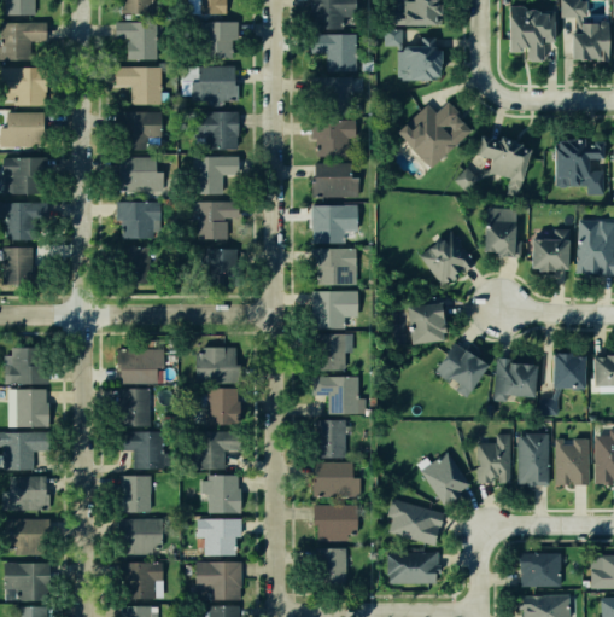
[(37,0),(37,17),(7,17),(7,0),(37,0)]
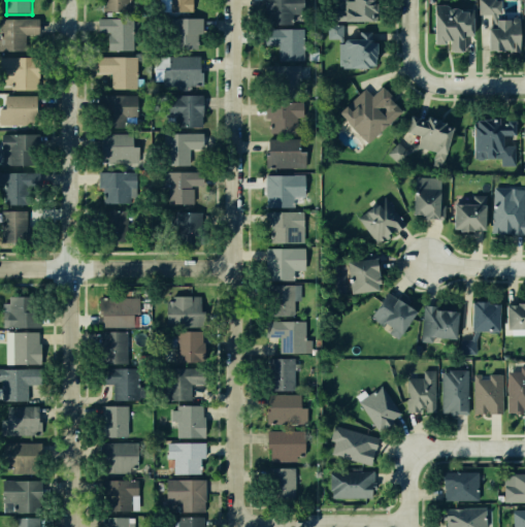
[(128,0),(128,11),(104,11),(104,0),(128,0)]
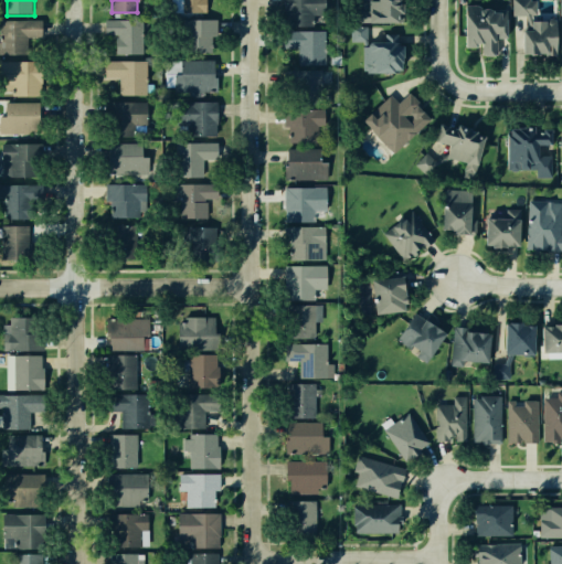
[(205,0),(205,12),(183,12),(183,0),(205,0)]
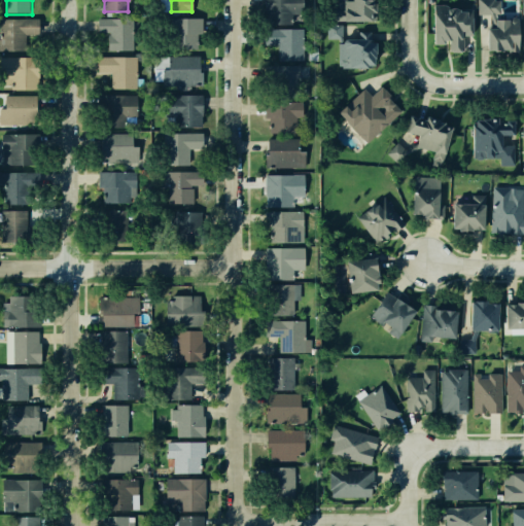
[(289,24),(268,25),(267,0),(299,0),(300,11),(289,11),(289,24)]
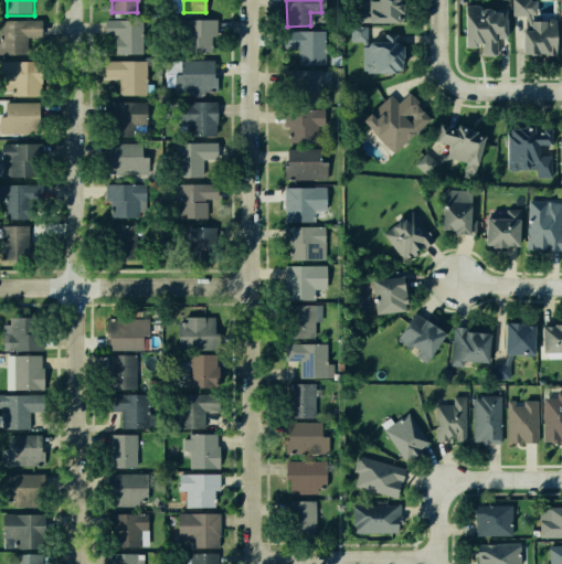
[(402,0),(402,22),(369,21),(369,9),(371,9),(371,1),(352,1),(352,0),(402,0)]
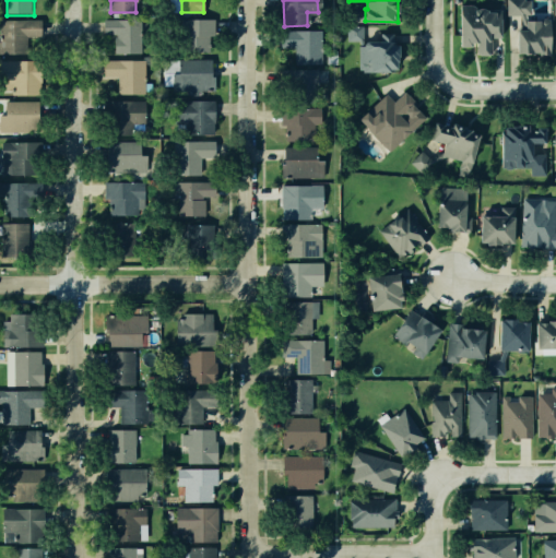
[(548,54),(519,55),(519,31),(527,31),(518,14),(510,14),(510,0),(531,0),(532,13),(523,14),(528,21),(553,21),(554,45),(548,46),(548,54)]
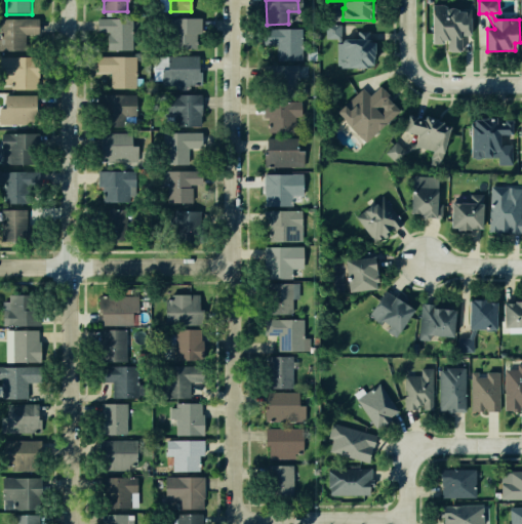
[(443,12),(444,10),(447,8),(450,8),(453,8),(456,10),(457,12),(469,12),(469,34),(460,34),(460,52),(447,53),(447,40),(440,41),(440,44),(432,44),(432,12),(443,12)]
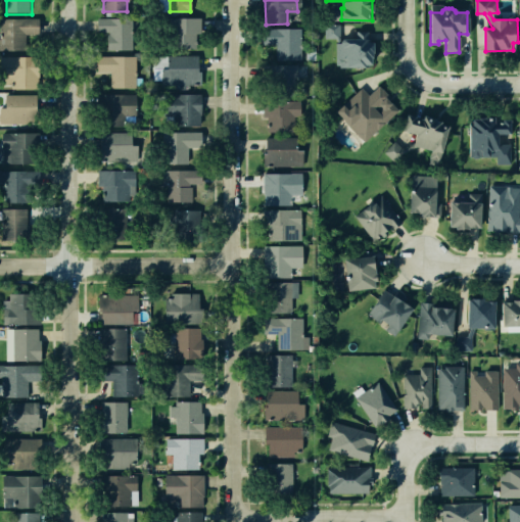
[(338,19),(328,19),(328,10),(338,10),(338,19)]
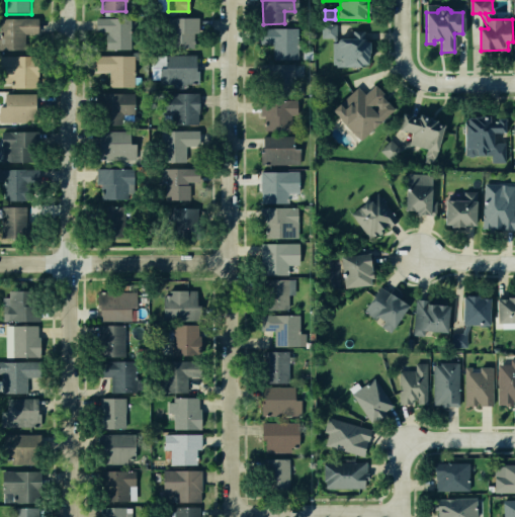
[(41,50),(0,50),(0,19),(41,20),(41,50)]
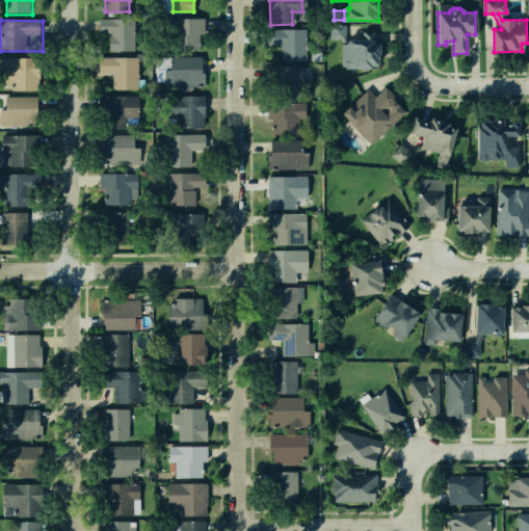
[(135,53),(112,54),(112,32),(103,33),(102,21),(134,20),(135,53)]
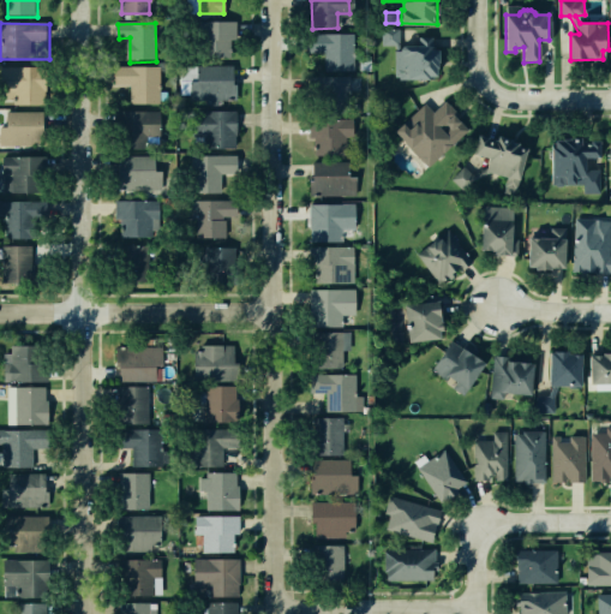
[(229,59),(203,60),(203,24),(228,23),(229,59)]
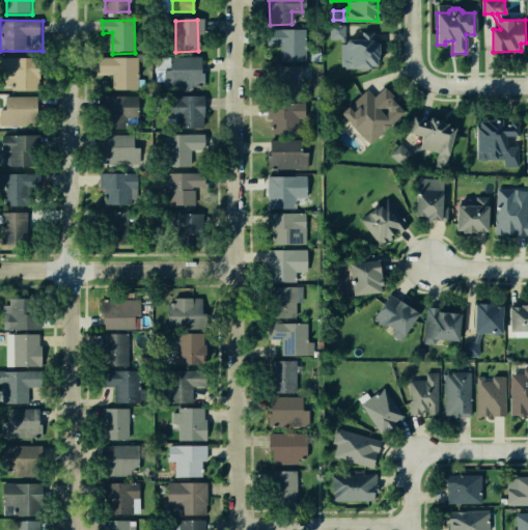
[(344,38),(334,38),(334,25),(345,26),(344,38)]
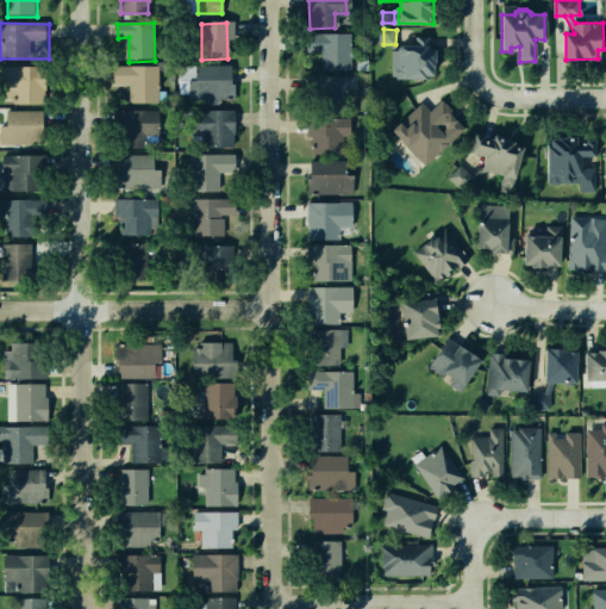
[(349,69),(325,69),(325,53),(308,53),(308,35),(349,35),(349,69)]
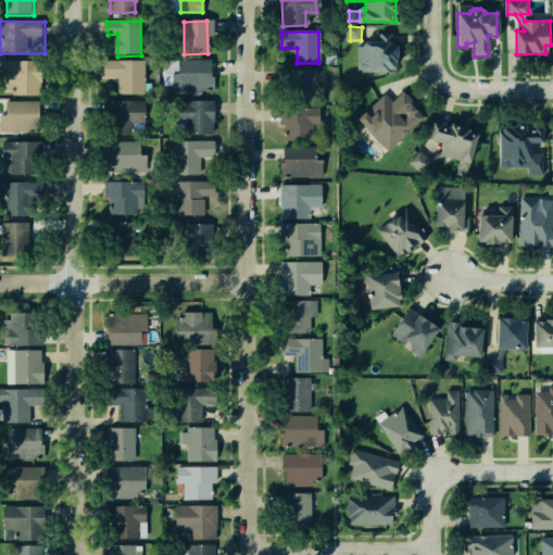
[(393,68),(360,68),(360,46),(368,46),(368,33),(388,33),(388,46),(394,46),(393,68)]
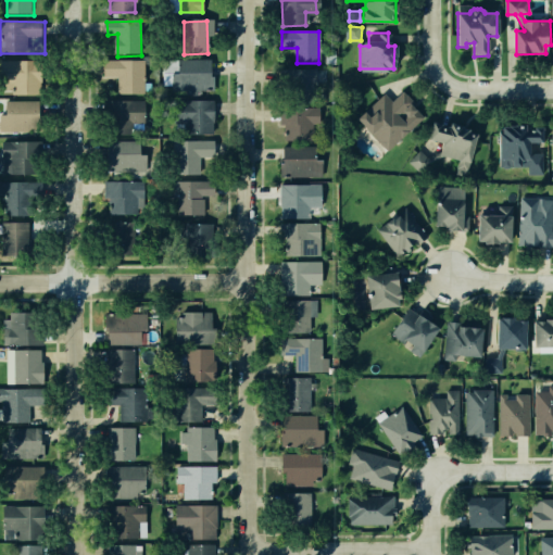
[(143,93),(120,93),(120,77),(109,77),(108,61),(143,60),(143,93)]
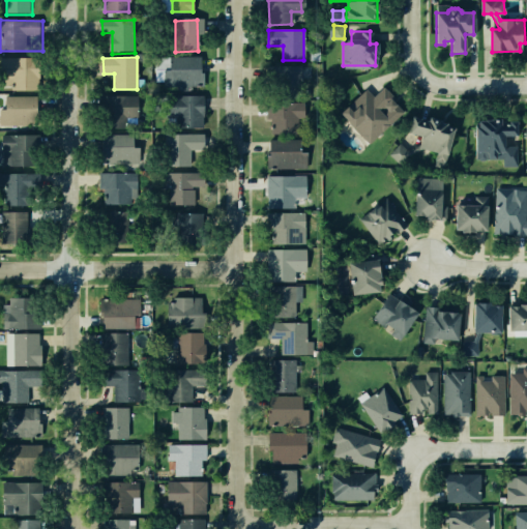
[(37,89),(12,90),(12,80),(0,80),(0,58),(37,58),(37,89)]
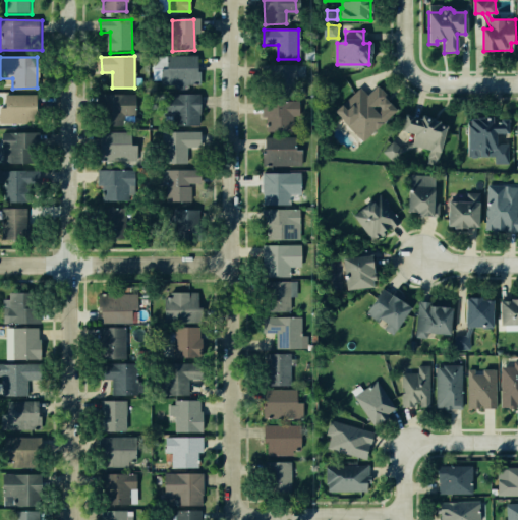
[(204,83),(162,83),(162,68),(169,68),(168,58),(195,57),(195,72),(204,72),(204,83)]
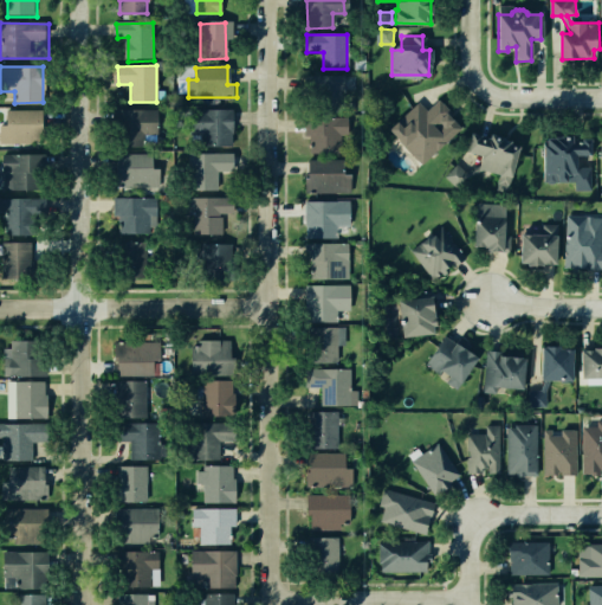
[(345,111),(321,110),(322,77),(345,77),(345,111)]
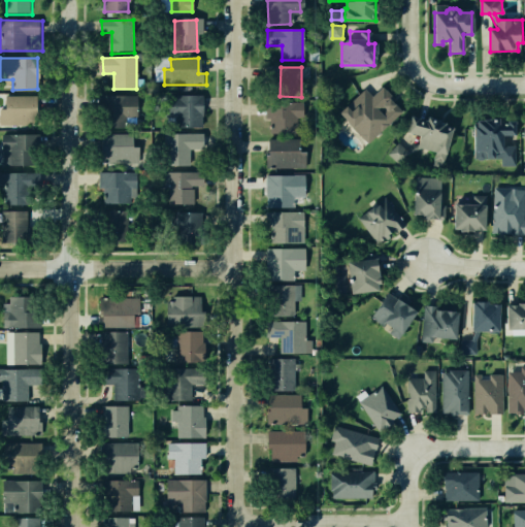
[(368,145),(337,114),(343,107),(350,112),(355,107),(351,103),(365,88),(373,96),(383,87),(393,97),(391,100),(402,111),(368,145)]
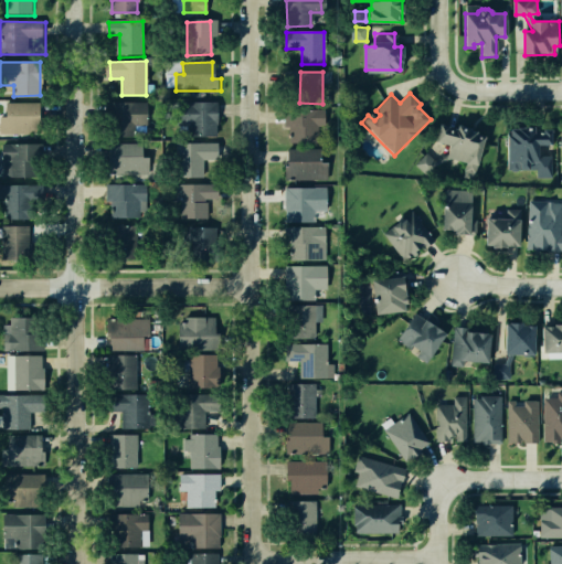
[(218,137),(189,138),(189,123),(178,124),(178,104),(215,103),(218,137)]
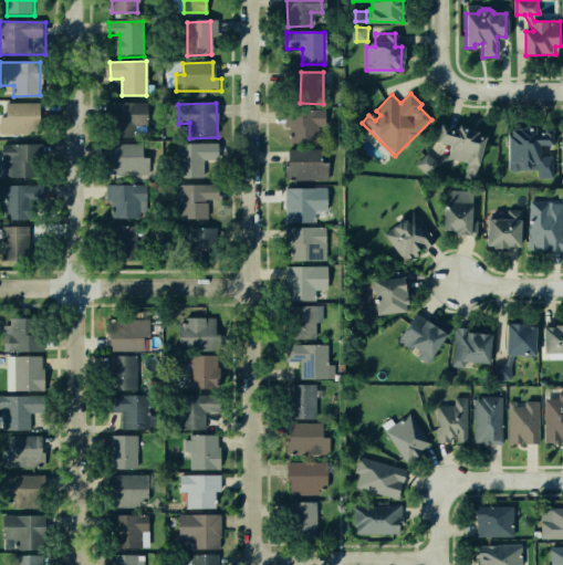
[(38,134),(7,135),(6,104),(38,104),(38,134)]
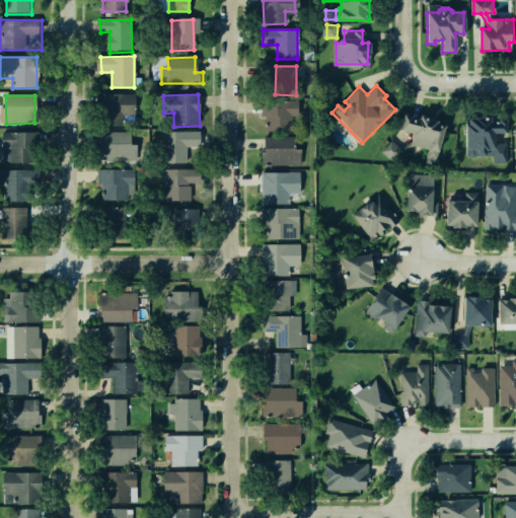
[(122,127),(99,127),(98,95),(134,95),(134,115),(122,115),(122,127)]
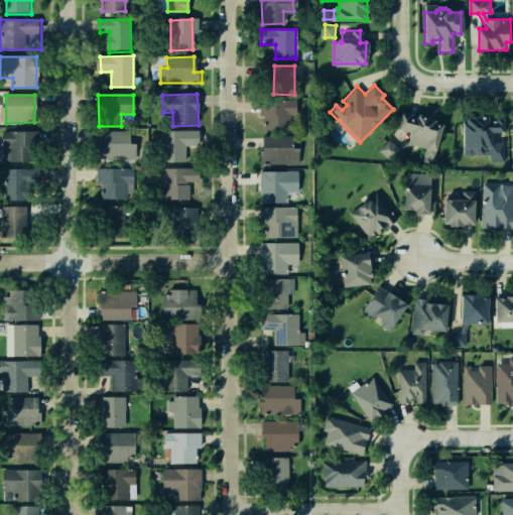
[(288,130),(266,130),(266,103),(287,102),(288,130)]
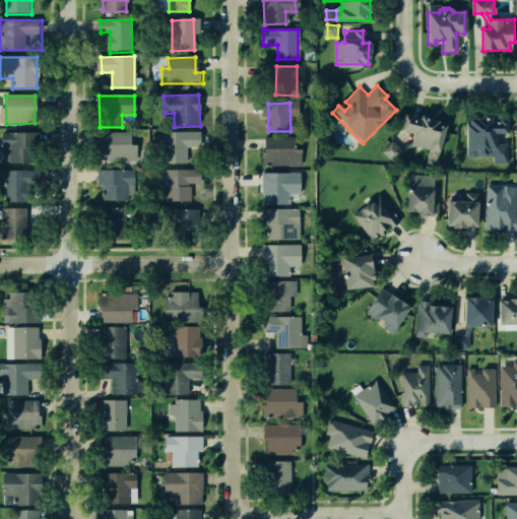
[(399,153),(395,159),(384,151),(392,141),(399,146),(412,141),(415,136),(400,129),(407,116),(422,122),(424,118),(450,129),(440,151),(428,146),(425,151),(415,147),(399,153)]
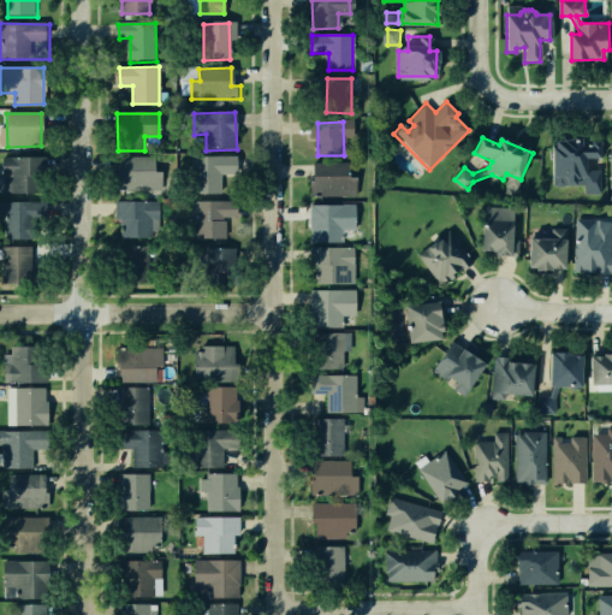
[(600,194),(583,193),(584,184),(553,183),(554,142),(599,143),(599,160),(584,160),(584,169),(600,169),(600,194)]
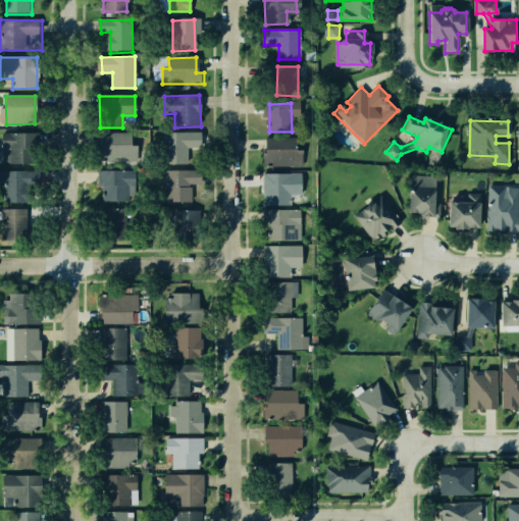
[(32,164),(6,164),(6,133),(32,133),(32,164)]
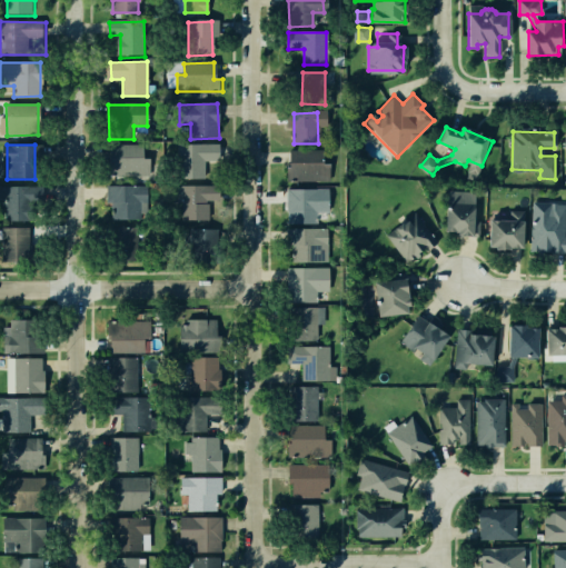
[(142,176),(113,176),(113,145),(142,145),(142,176)]
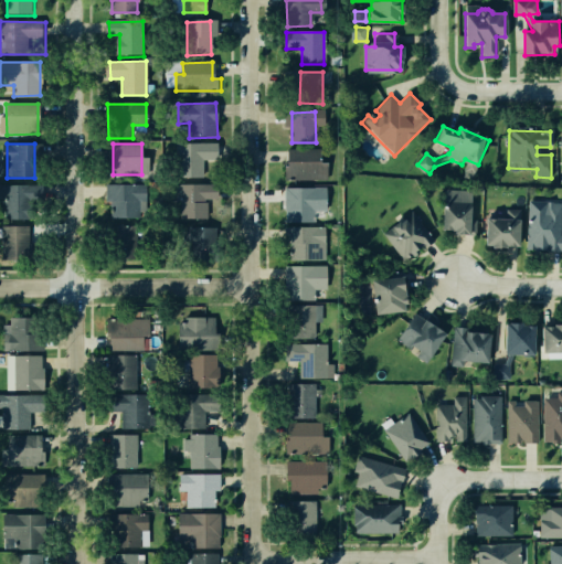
[(204,178),(177,179),(177,146),(218,145),(218,160),(204,160),(204,178)]
